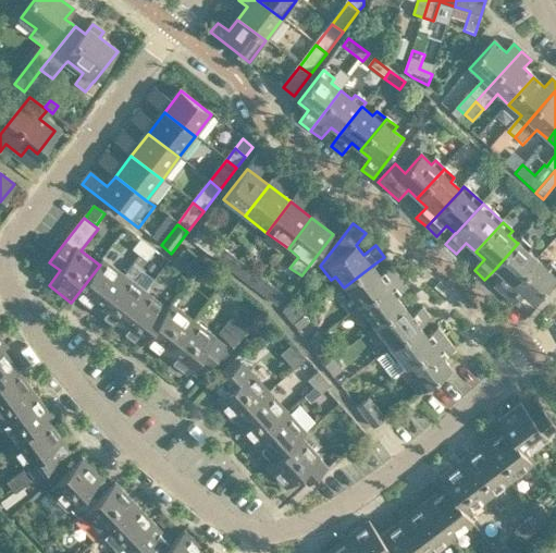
[(192,242),(213,258),(221,247),(199,231),(192,242)]
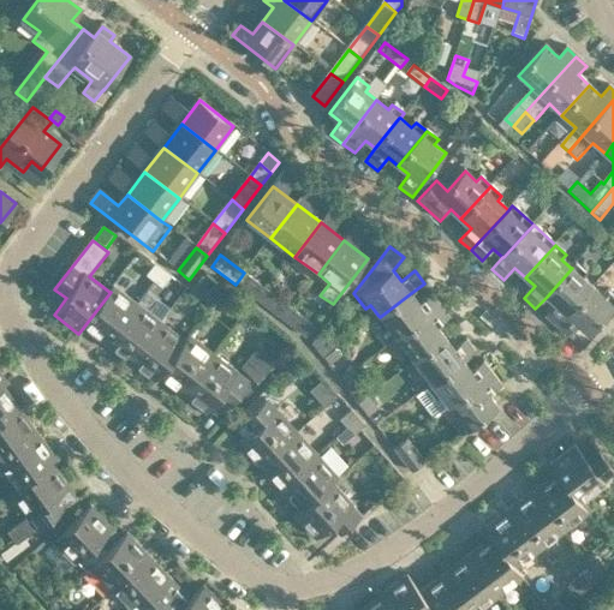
[(544,317),(556,328),(592,287),(583,277),(586,274),(576,263),(571,268),(572,268),(547,297),(556,305),(544,317)]
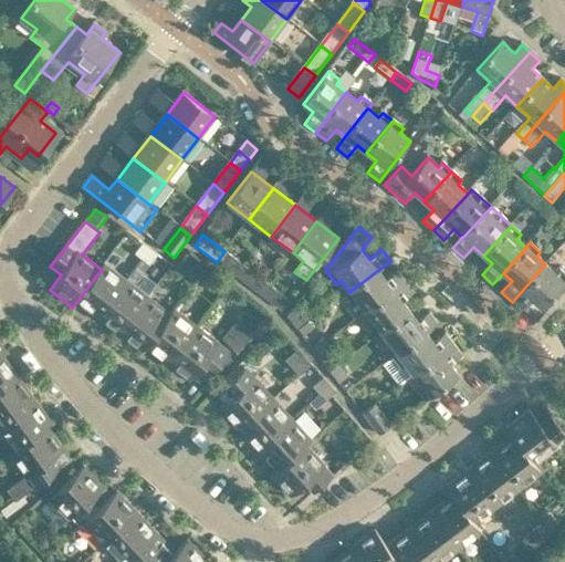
[(143,259),(149,250),(142,243),(135,253),(143,259)]
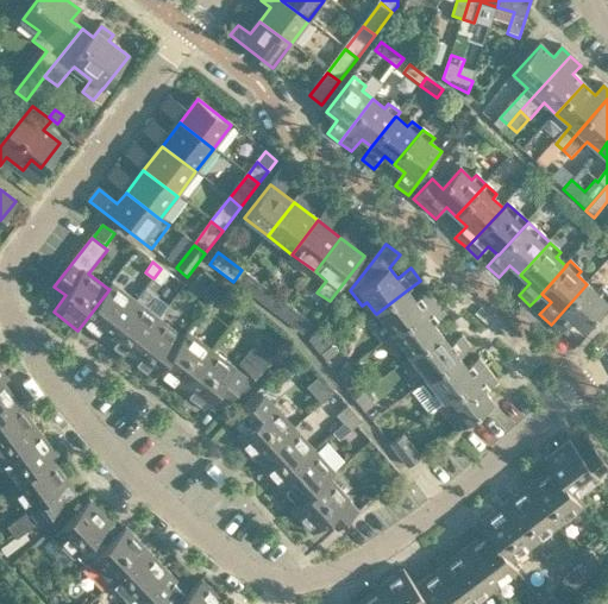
[(162,285),(170,275),(161,269),(154,278),(162,285)]
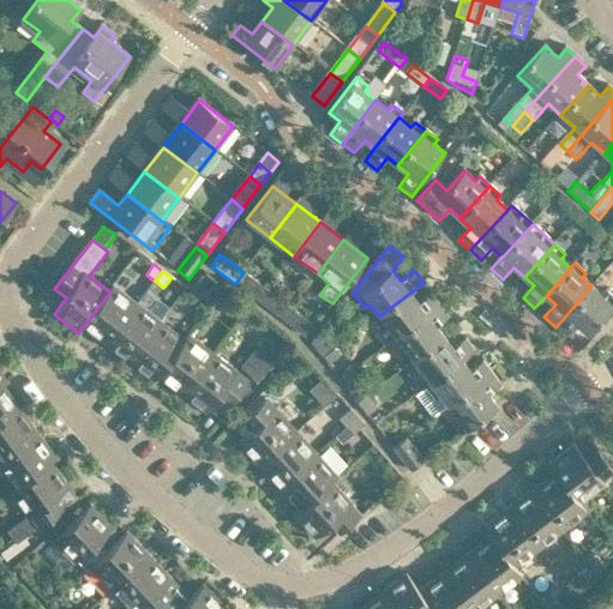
[(235,284),(258,302),(268,291),(244,272),(235,284)]
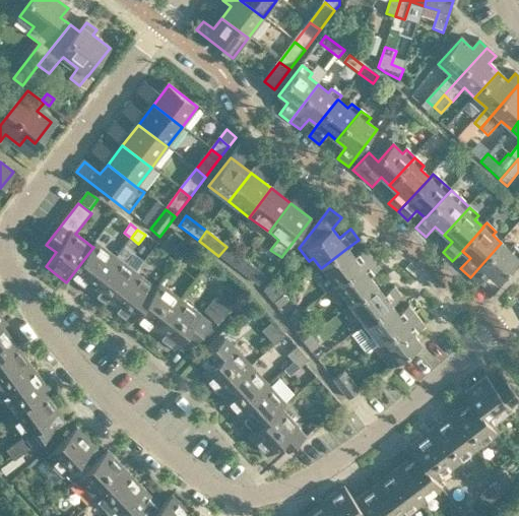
[(184,240),(177,249),(184,255),(191,245),(184,240)]
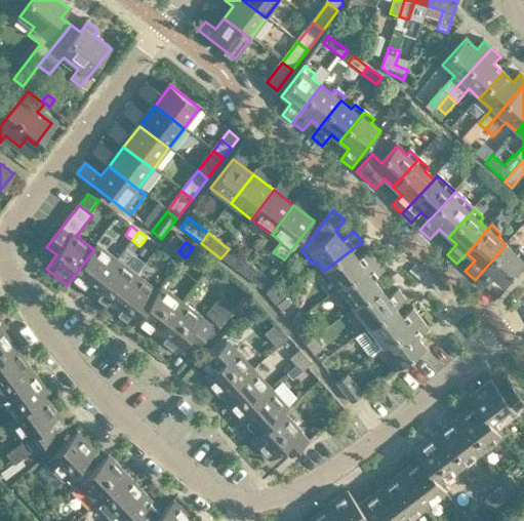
[(71,280),(90,294),(117,259),(97,244),(93,249),(94,249),(71,280)]
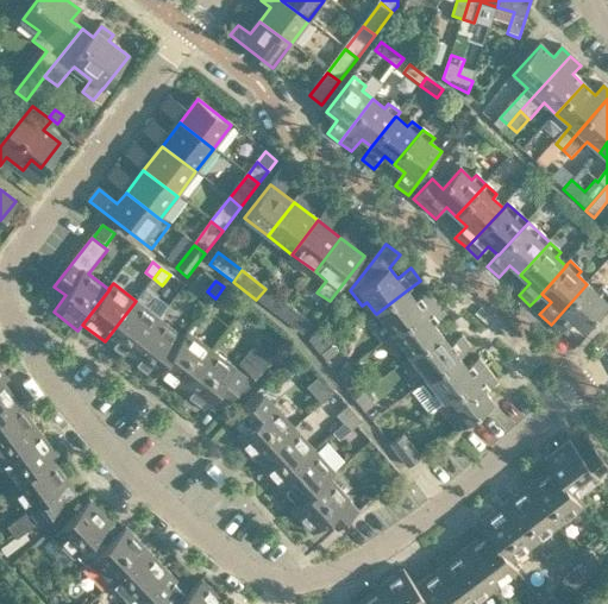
[(597,294),(587,284),(551,325),(562,334),(572,322),(583,332),(607,304),(607,294),(602,289),(597,294)]
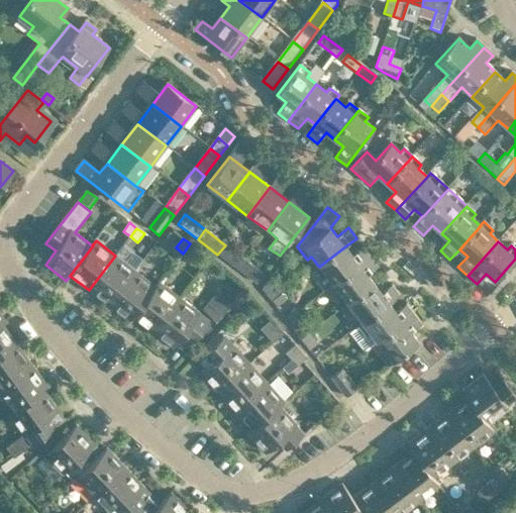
[(190,243),(183,253),(190,259),(197,249),(190,243)]
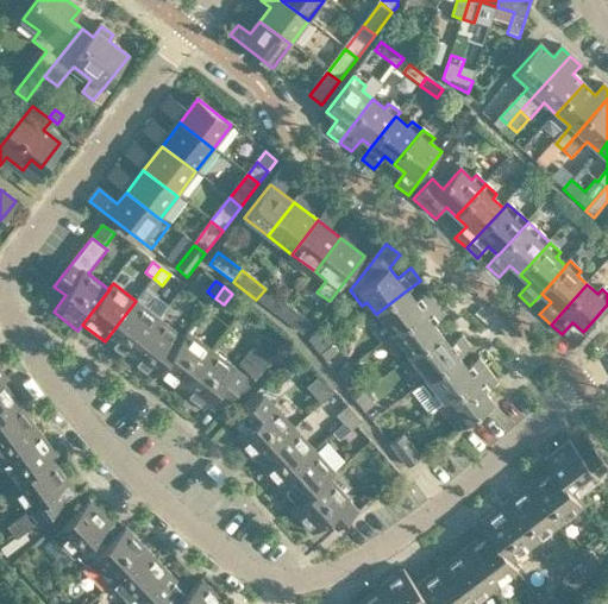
[(256,300),(280,318),(288,307),(265,289),(256,300)]
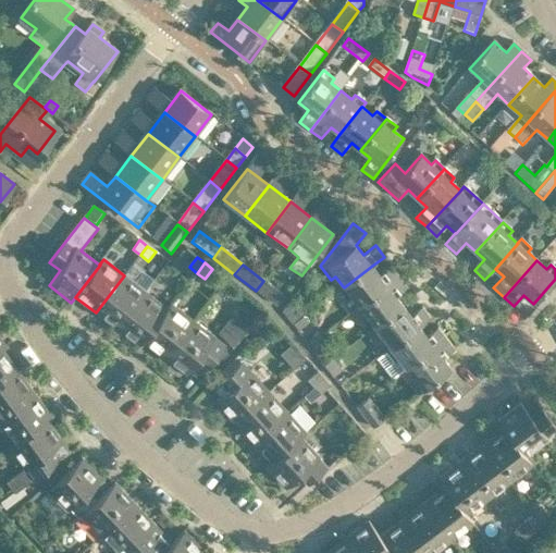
[(347,302),(351,298),(359,309),(399,278),(391,267),(379,275),(372,266),(344,287),(343,286),(338,290),(347,302)]
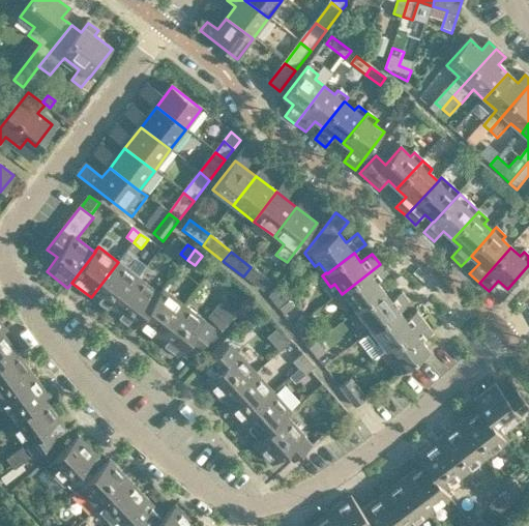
[(118,262),(91,297),(112,314),(139,279),(118,262)]
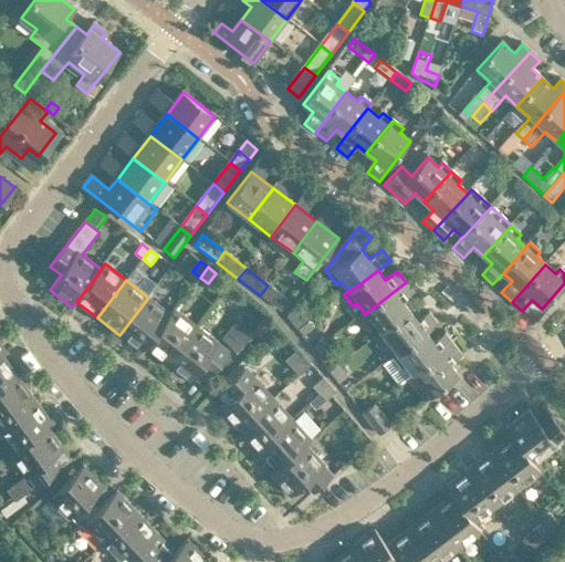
[(374,324),(369,328),(377,339),(410,312),(403,302),(415,293),(406,282),(365,314),(374,324)]
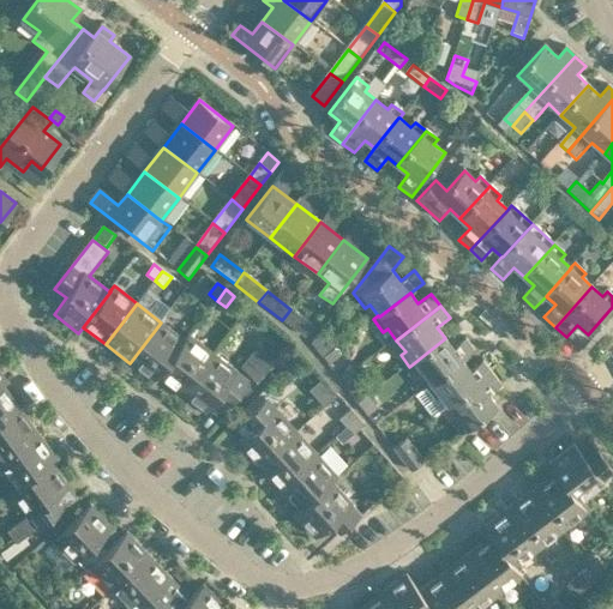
[(305,339),(314,327),(290,309),(282,320),(305,339)]
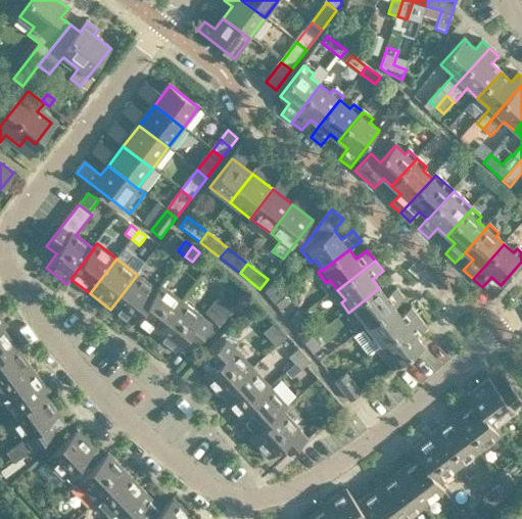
[(135,321),(158,291),(137,275),(110,310),(132,326),(135,321)]
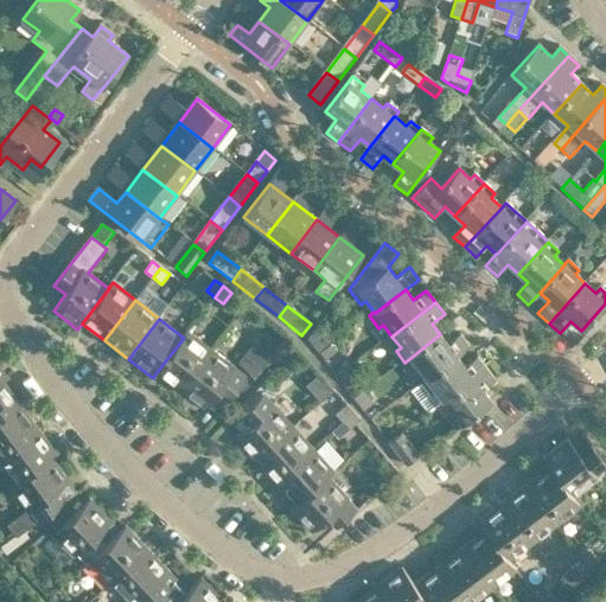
[(184,338),(157,372),(180,390),(211,351),(187,332),(184,338)]
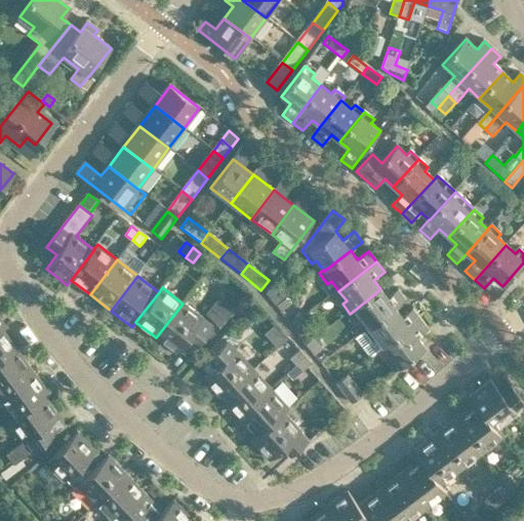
[(368,329),(395,309),(396,310),(406,301),(398,290),(387,298),(380,289),(350,314),(357,323),(361,320),(368,329)]
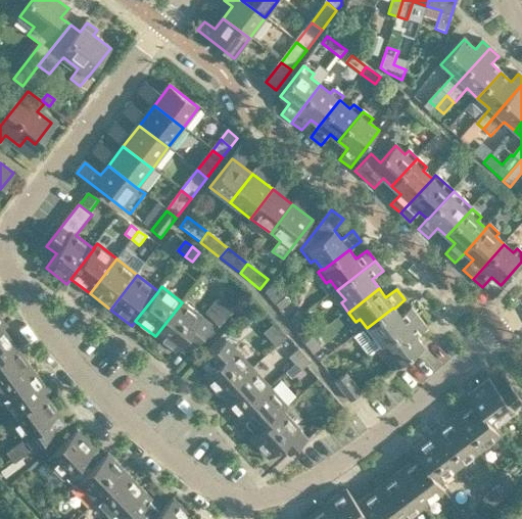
[(204,314),(219,327),(236,307),(220,292),(204,314)]
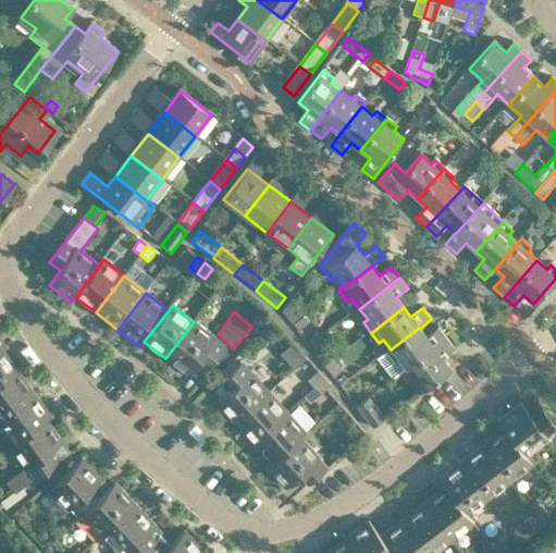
[(304,319),(294,326),(298,331),(308,324),(304,319)]
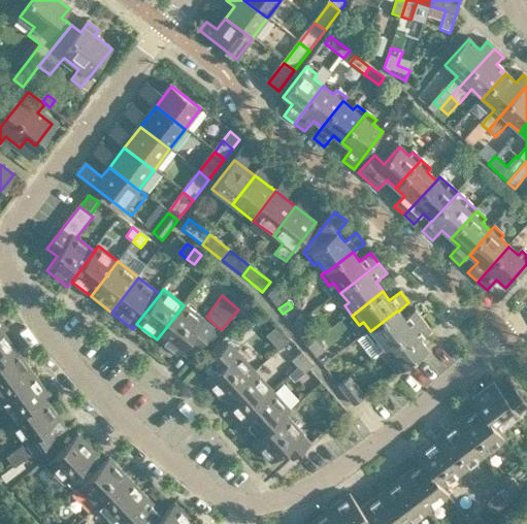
[(204,322),(204,321),(184,305),(157,339),(178,356),(189,342),(198,350),(213,330),(204,322)]
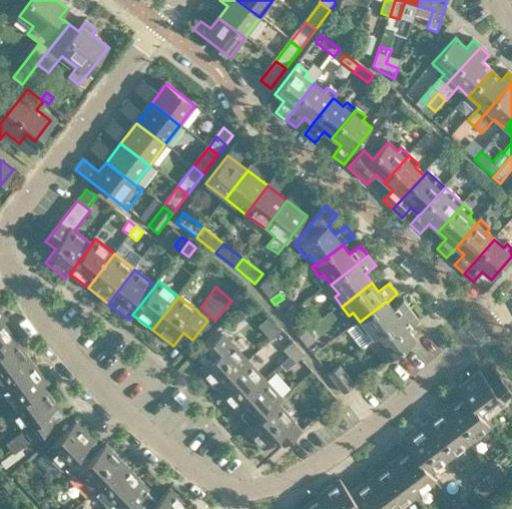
[(347,332),(362,351),(375,342),(412,313),(404,303),(393,311),(387,303),(386,302),(360,322),(356,325),(347,332)]
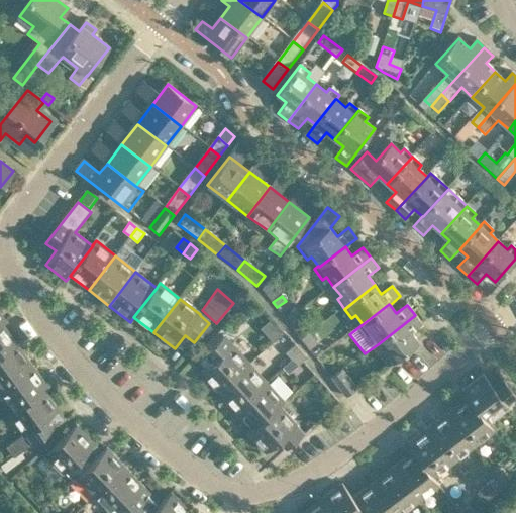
[(422,325),(415,315),(378,344),(385,353),(381,356),(389,367),(419,343),(412,333),(422,325)]
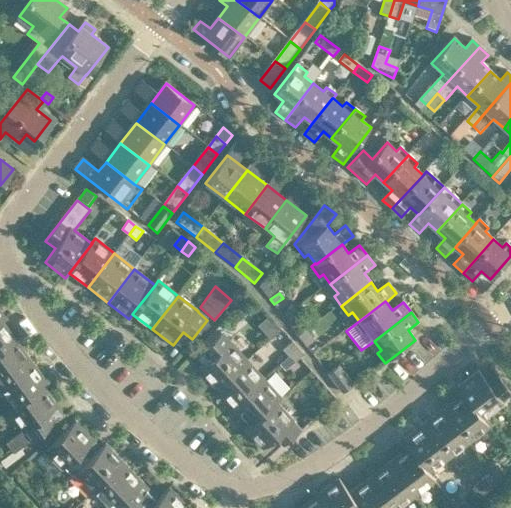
[(291,313),(286,317),(290,321),(294,318),(291,313)]
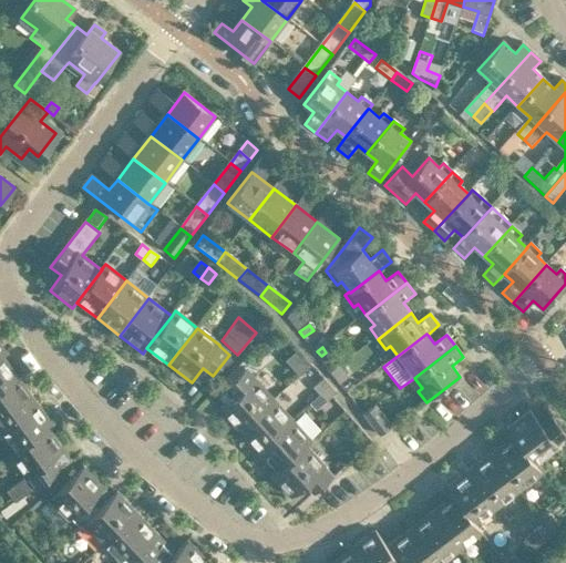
[(0,393),(19,380),(3,358),(2,358),(0,359),(0,393)]
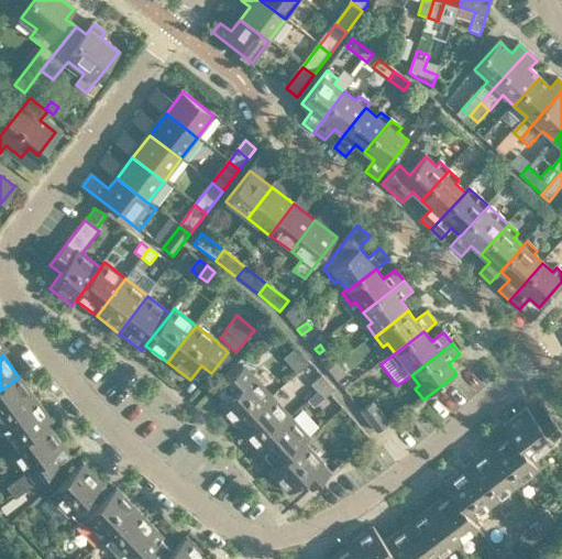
[(337,364),(328,371),(337,382),(345,375),(337,364)]
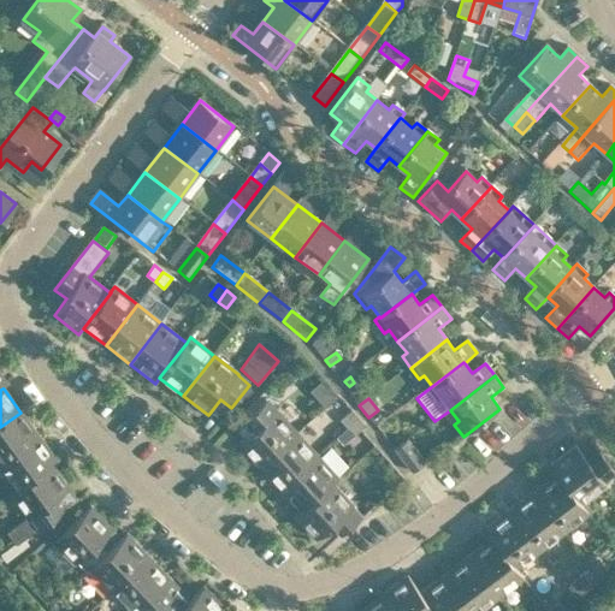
[(254,432),(240,446),(260,468),(297,433),(278,411),(277,413),(267,402),(244,421),(254,432)]
